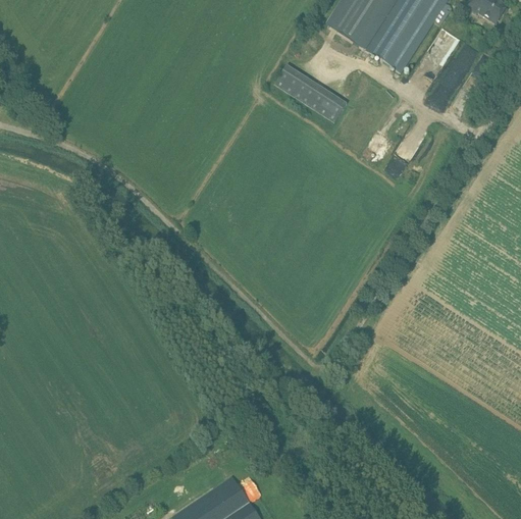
[(345,0),(329,26),(365,48),(395,0),(345,0)]
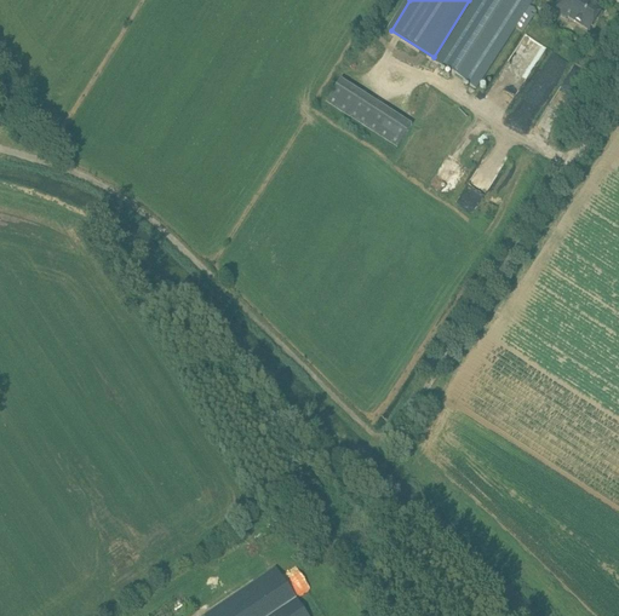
[(469,0),(434,57),(477,86),(516,24),(525,29),(538,9),(529,4),(532,0),(469,0)]
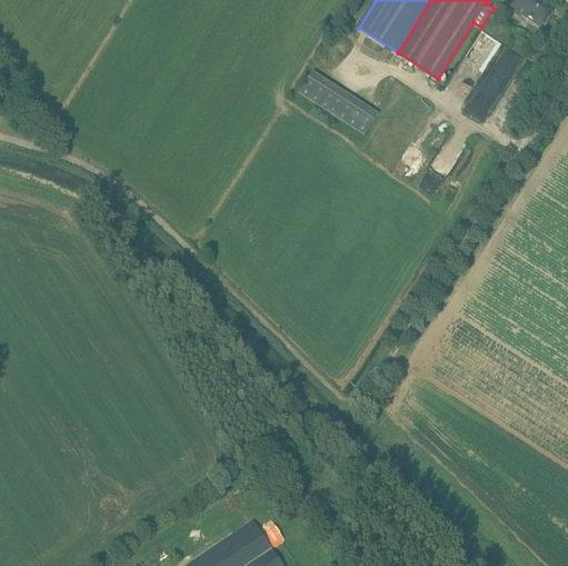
[(554,6),(545,0),(511,0),(508,7),(520,15),(521,12),(541,25),(548,15),(550,16),(554,9),(551,8),(554,6)]
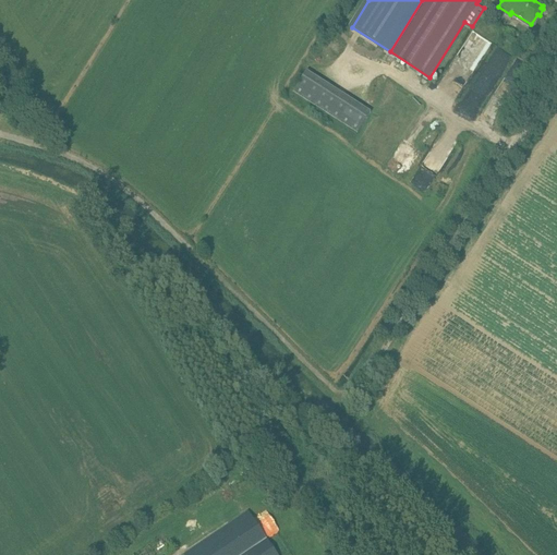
[(458,95),(492,38),(476,28),(456,63),(453,61),(440,84),(458,95)]
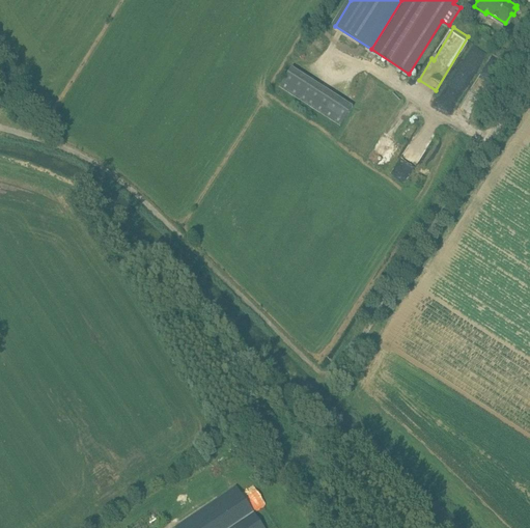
[(353,105),(293,65),(280,85),(341,123),(353,105)]
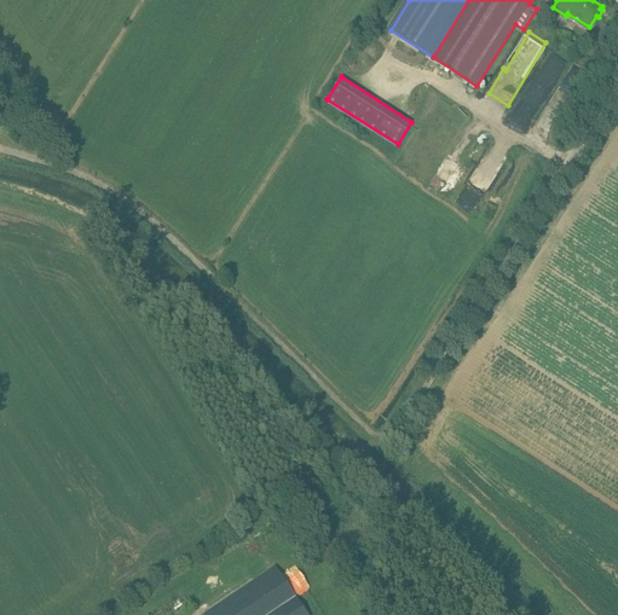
[(479,160),(458,196),(474,206),(496,169),(479,160)]
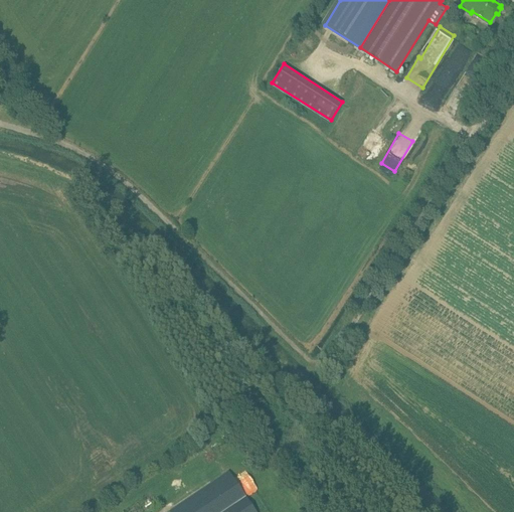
[(173,511),(259,511),(230,469),(171,509),(173,511)]
